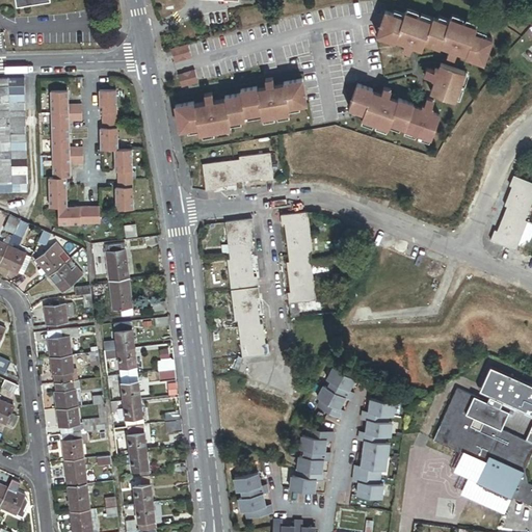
[(50,3),(49,0),(16,0),(17,8),(50,3)]
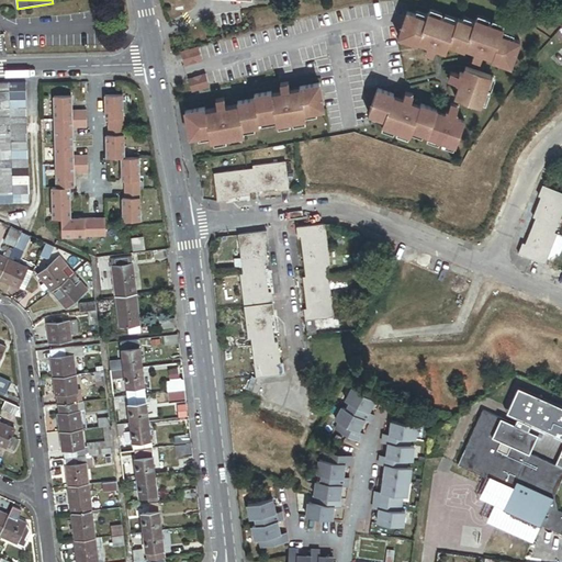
[(407,7),(398,32),(417,40),(418,37),(419,33),(440,41),(448,44),(449,40),(465,45),(465,43),(468,40),(495,49),(493,54),(493,56),(512,63),(521,37),(502,30),(504,24),(476,14),(474,20),(459,13),(457,19),(429,9),(427,13),(407,7)]
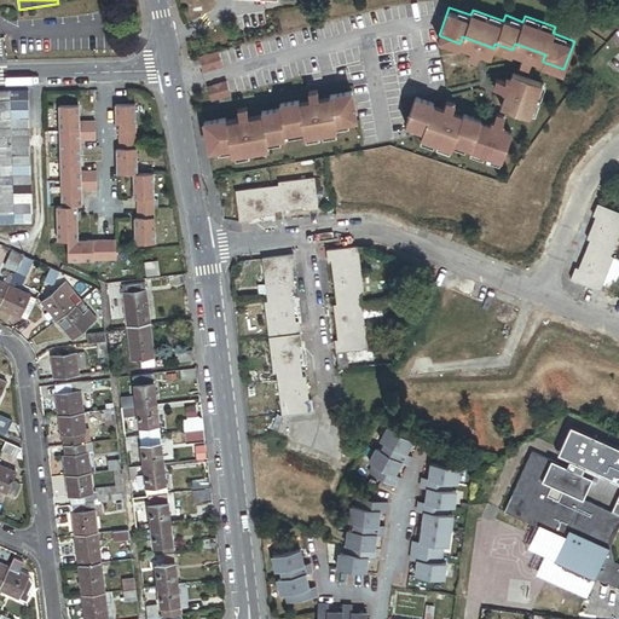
[(485,45),(462,36),(461,41),(475,47),(479,48),(484,50),(485,45)]
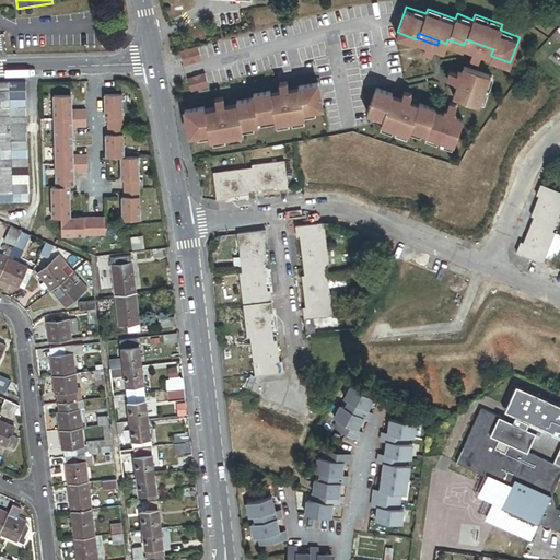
[(491,54),(493,49),(466,39),(464,43),(477,48),(481,49),(491,54)]
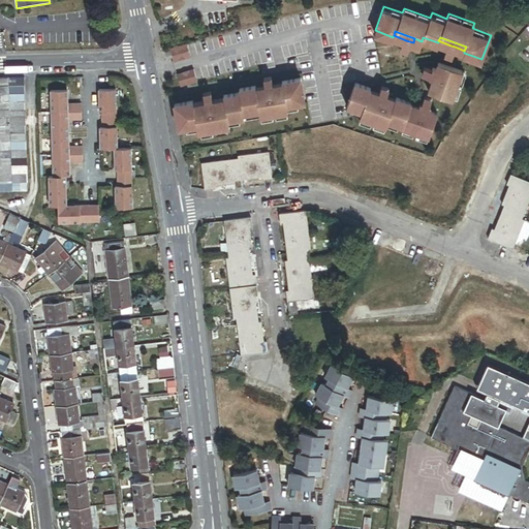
[(189,41),(173,45),(177,59),(192,54),(189,41)]
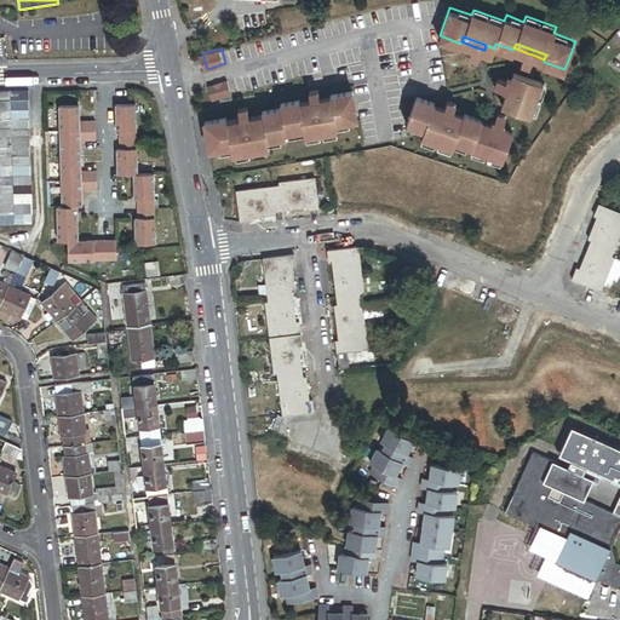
[(510,81),(501,105),(529,115),(541,82),(514,72),(511,79),(506,78),(506,80),(510,81)]
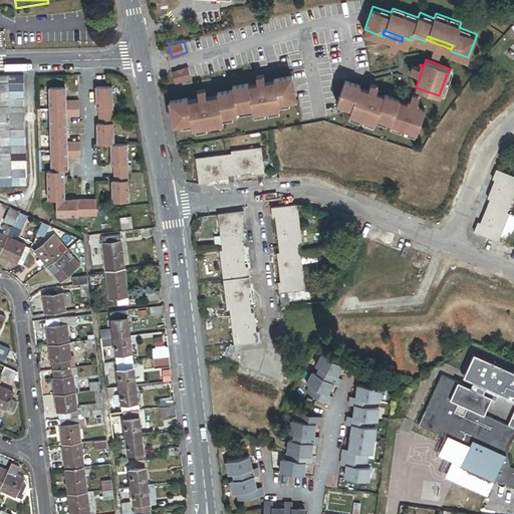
[(193,78),(191,67),(174,71),(177,82),(193,78)]
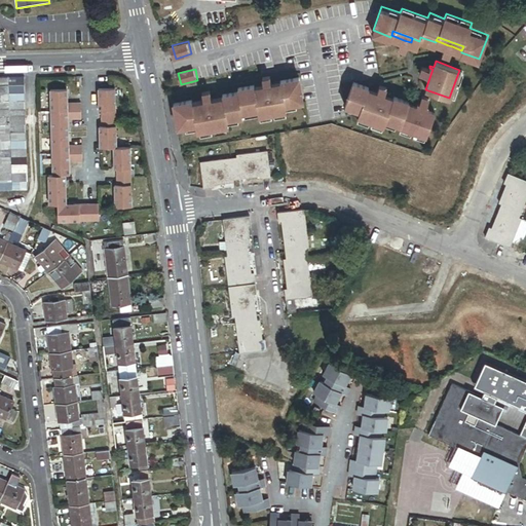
[(257,90),(256,87),(256,85),(239,88),(240,91),(224,95),(224,97),(225,100),(221,101),(221,102),(198,106),(198,105),(194,106),(193,102),(193,100),(175,103),(179,128),(197,125),(198,132),(229,126),(228,121),(245,118),(243,113),(260,110),(261,115),(288,111),(287,105),(305,102),(301,77),(282,80),(283,82),(283,86),(257,90)]
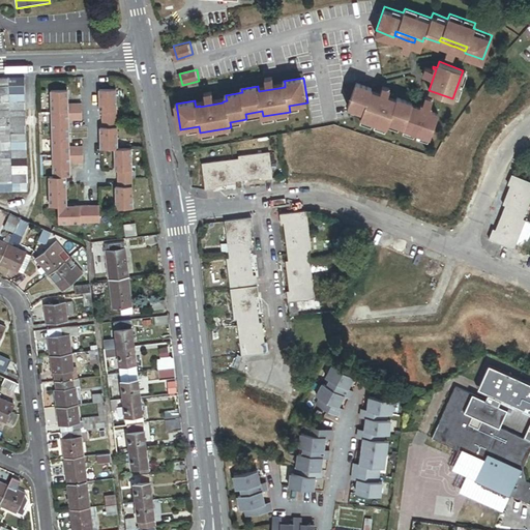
[(7,88),(23,88),(23,80),(7,81),(7,88)]
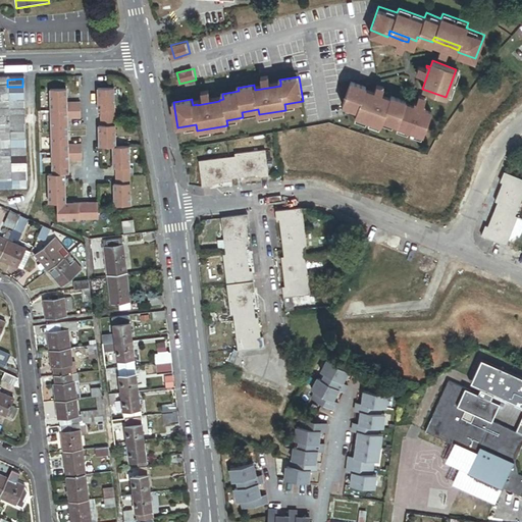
[(263,85),(254,87),(255,90),(280,86),(280,82),(267,84),(263,85)]
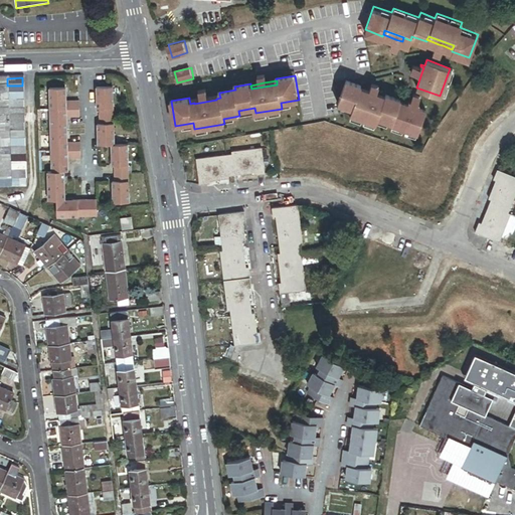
[(358,92),(359,89),(360,87),(346,81),(337,105),(352,110),(350,115),(375,124),(377,119),(391,124),(391,126),(417,136),(425,113),(399,103),(400,102),(385,96),(385,98),(383,102),(358,92)]
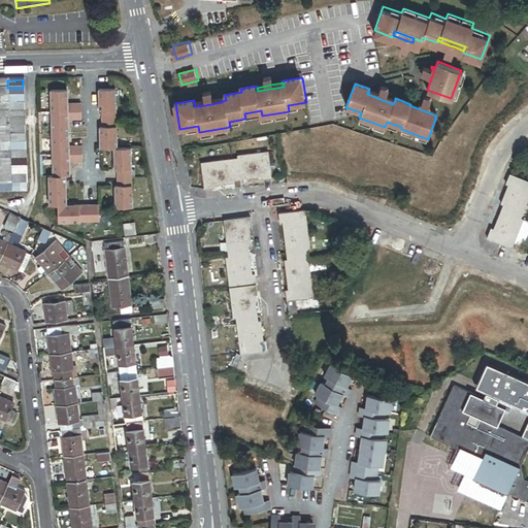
[(8,97),(24,96),(23,88),(7,88),(8,97)]
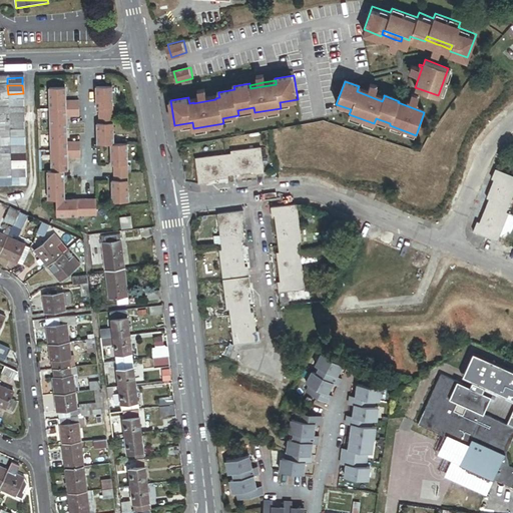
[(367,91),(358,88),(357,91),(382,101),(384,97),(371,92),(367,91)]
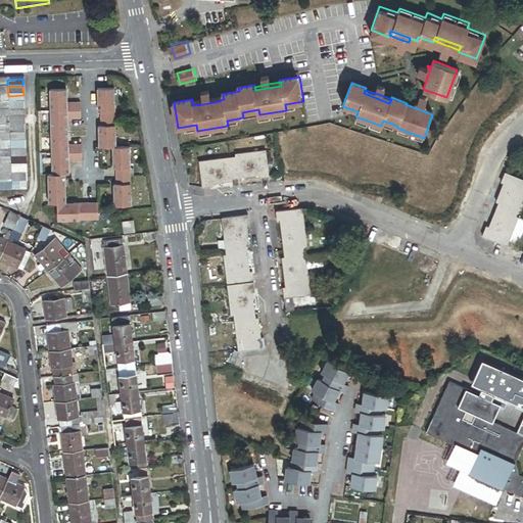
[(70,92),(48,93),(52,179),(48,179),(49,209),(57,208),(58,226),(99,224),(98,207),(81,207),(81,210),(73,210),(73,208),(73,193),(69,193),(69,180),(72,180),(72,179),(74,179),(74,172),(76,172),(76,164),(89,164),(89,148),(76,148),(75,141),(73,141),(73,135),(72,129),(75,129),(75,122),(88,122),(87,105),(74,105),(74,98),(70,98),(70,92)]
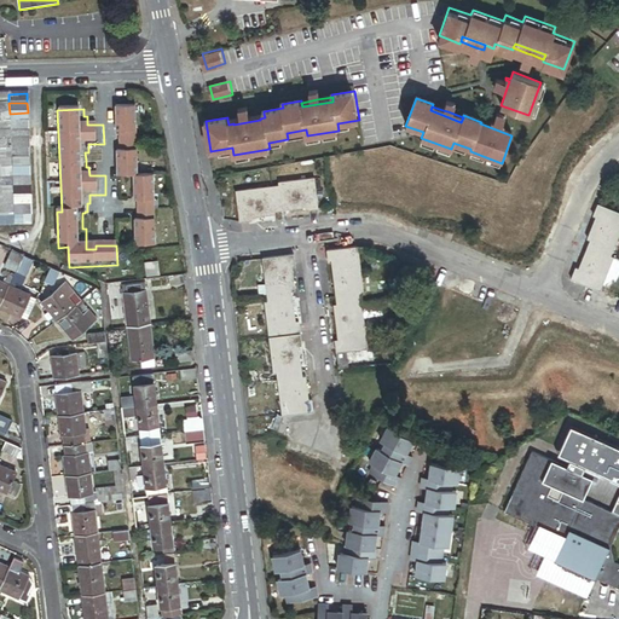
[(142,179),(143,109),(123,109),(123,127),(127,127),(126,134),(123,134),(123,154),(126,154),(126,161),(123,161),(122,179),(139,179),(138,197),(142,197),(142,206),(138,206),(138,224),(142,224),(140,232),(138,232),(138,249),(157,250),(158,180),(142,179)]
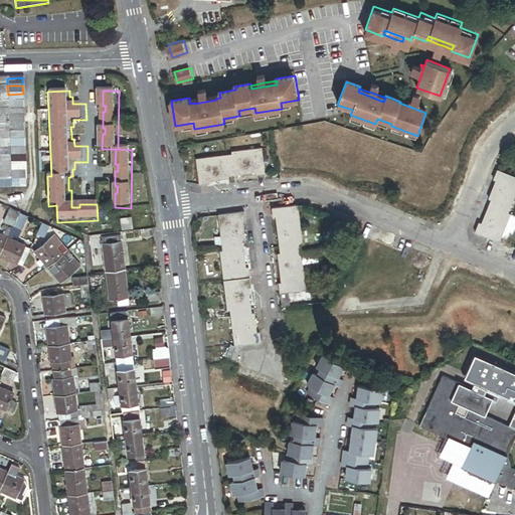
[(8,103),(23,102),(23,94),(8,95),(8,103)]
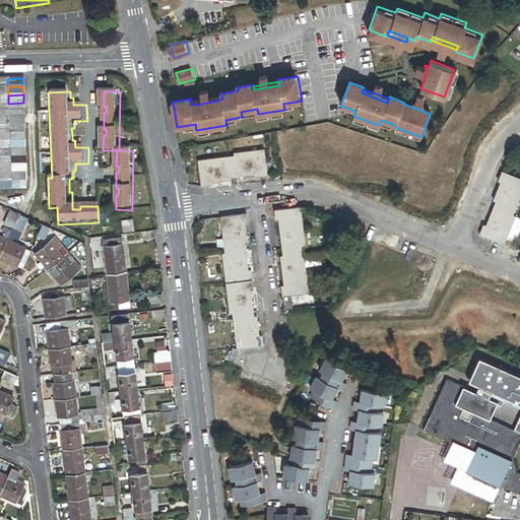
[(0,104),(8,104),(8,95),(0,95),(0,104)]
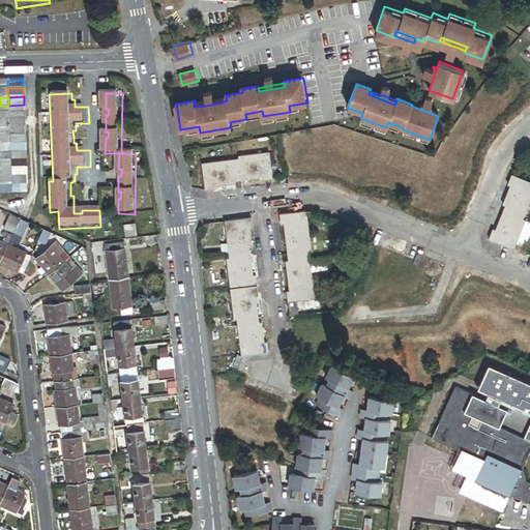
[(207,100),(195,102),(196,107),(200,106),(200,107),(223,102),(223,101),(227,100),(226,97),(210,100),(207,100)]
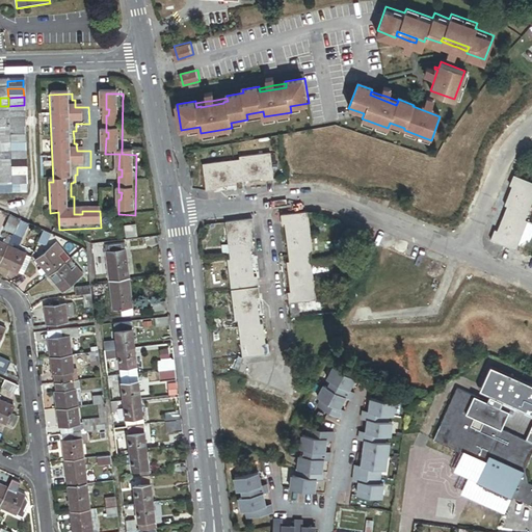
[(8,114),(25,113),(24,105),(8,106),(8,114)]
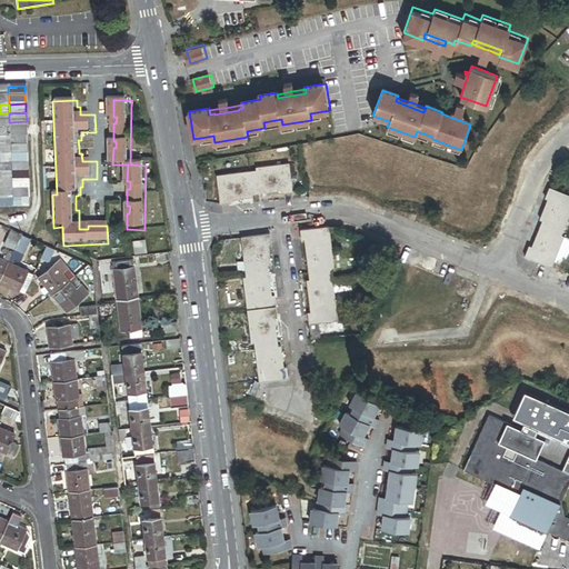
[(0,122),(9,122),(9,113),(0,113),(0,122)]
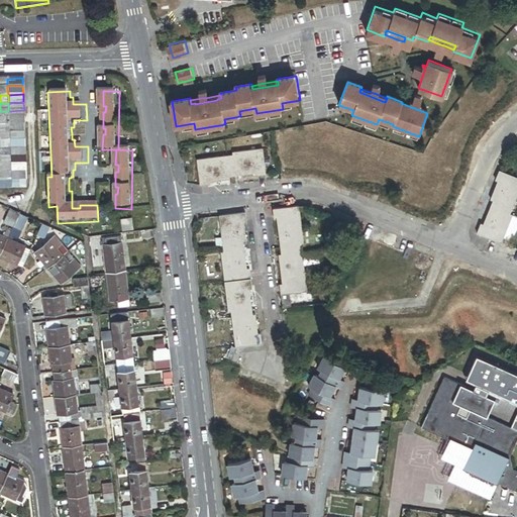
[(491,117),(479,104),(473,108),(485,122),(491,117)]
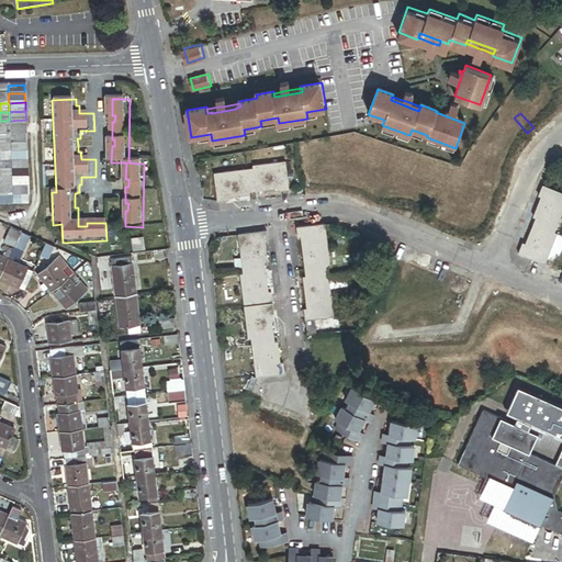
[(10,130),(26,128),(26,120),(9,121),(10,130)]
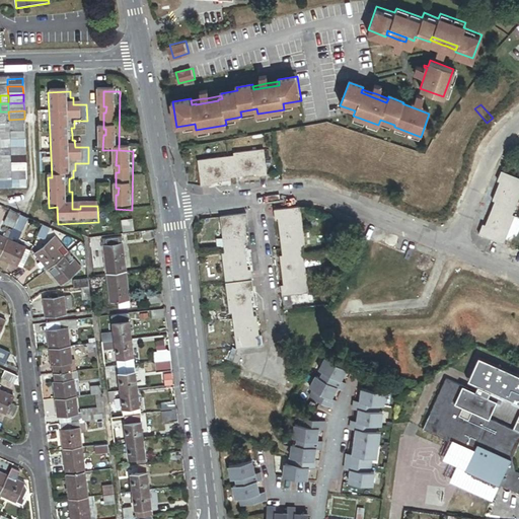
[(0,120),(9,120),(8,112),(0,112),(0,120)]
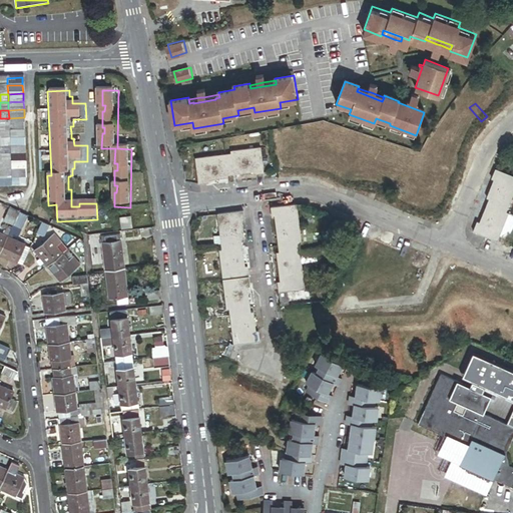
[(9,125),(24,125),(24,117),(9,118),(9,125)]
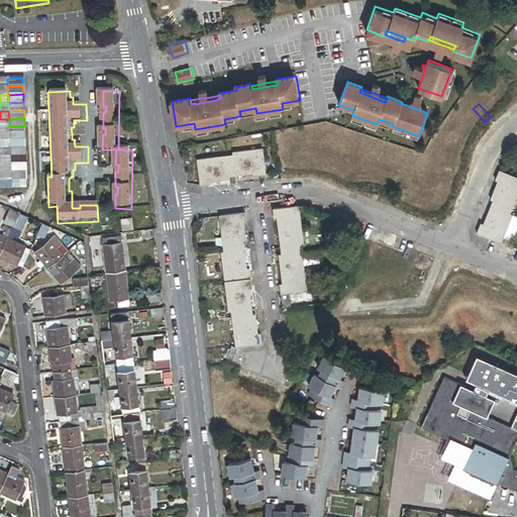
[(462,123),(460,130),(478,137),(480,130),(462,123)]
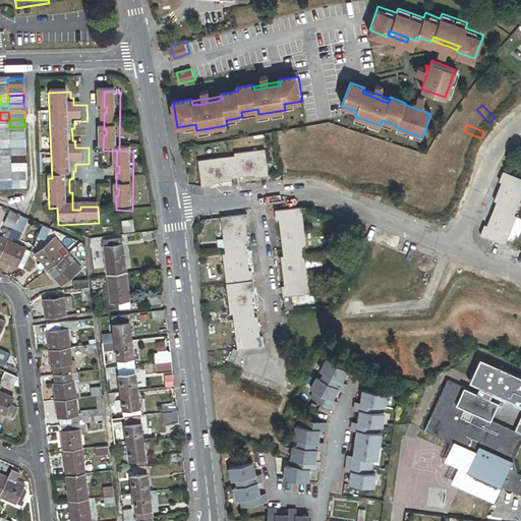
[(0,135),(10,135),(9,127),(0,127),(0,135)]
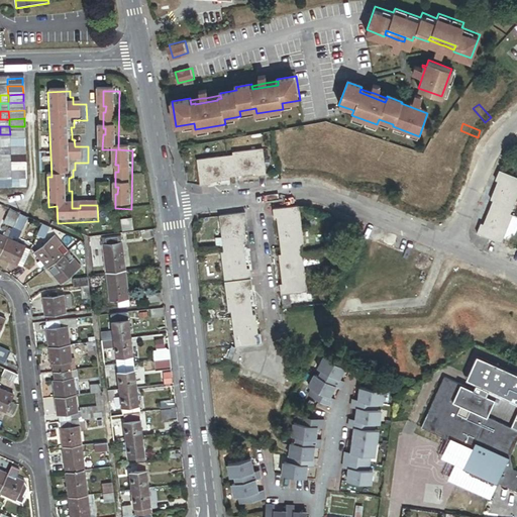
[(10,134),(25,133),(24,126),(9,126),(10,134)]
